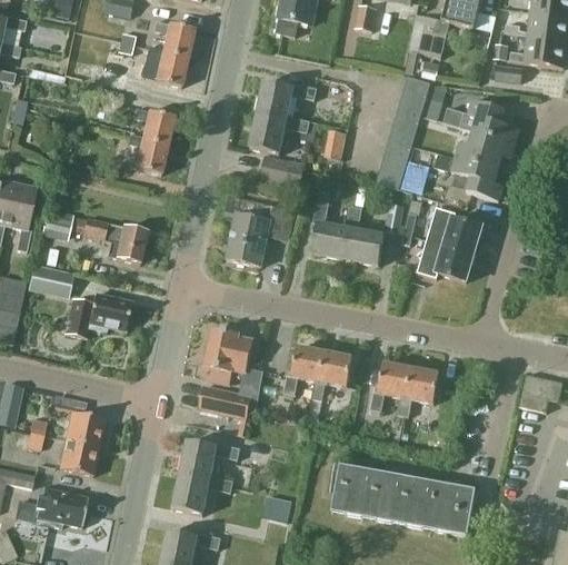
[(56,0),(53,15),(69,18),(72,0),(56,0)]
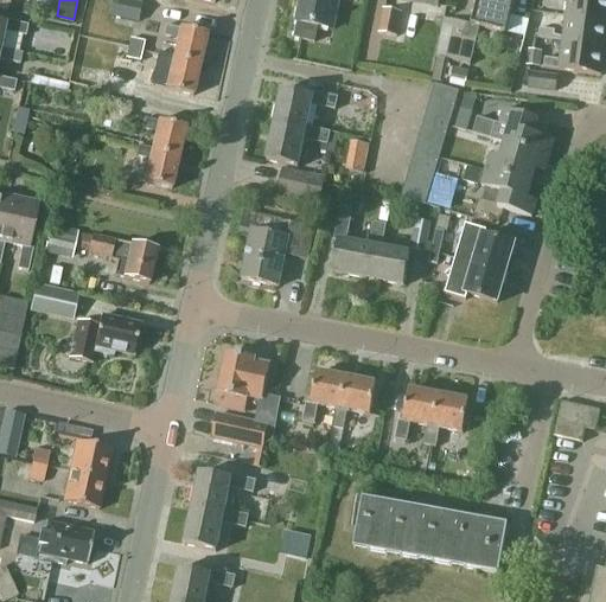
[(112,0),(109,13),(138,19),(141,0),(112,0)]
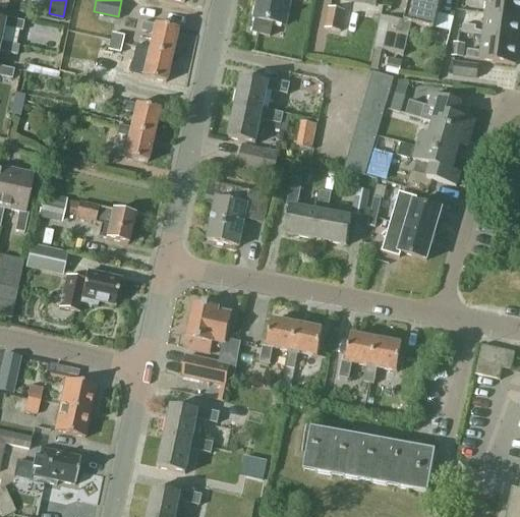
[(274,20),(286,22),(290,0),(258,0),(255,16),(257,16),(254,31),(271,34),(274,20)]
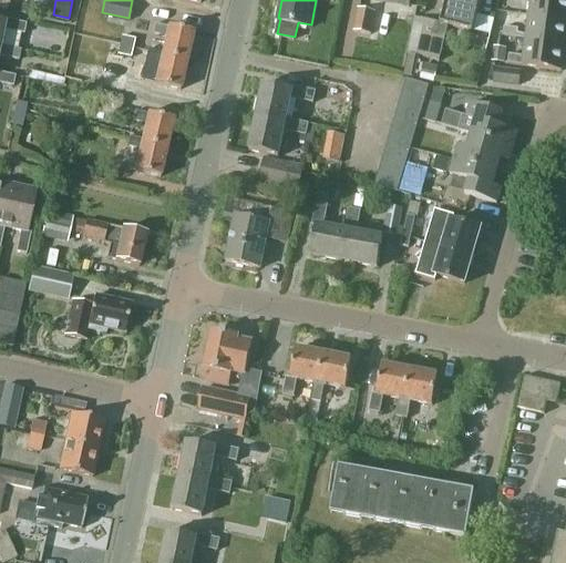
[(491,32),(494,17),(477,12),(480,0),(445,0),(442,20),(415,14),(409,50),(441,58),(449,23),(474,29),(491,32)]
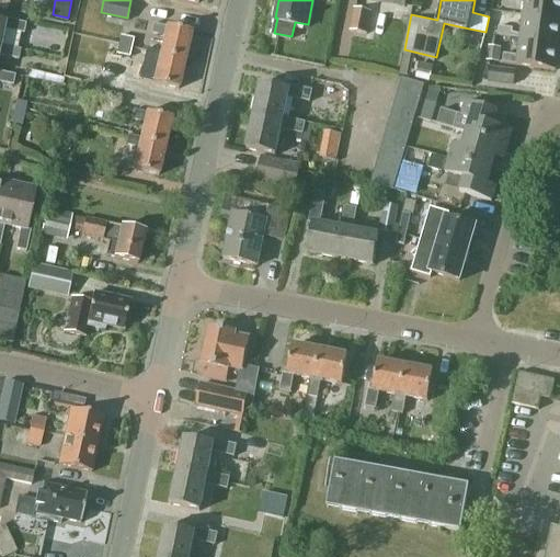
[(527,0),(525,12),(559,16),(559,0),(527,0)]
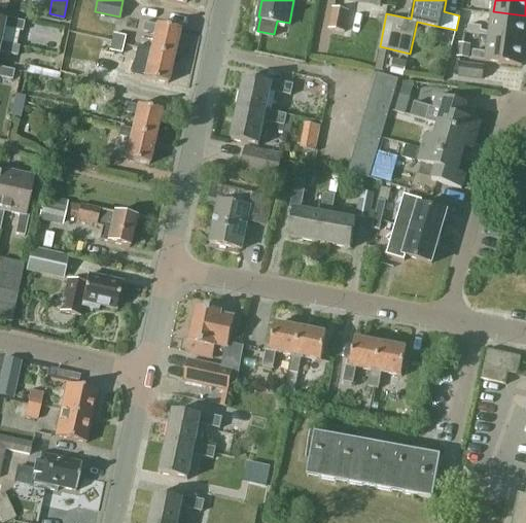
[(349,7),(331,4),(328,27),(346,29),(349,7)]
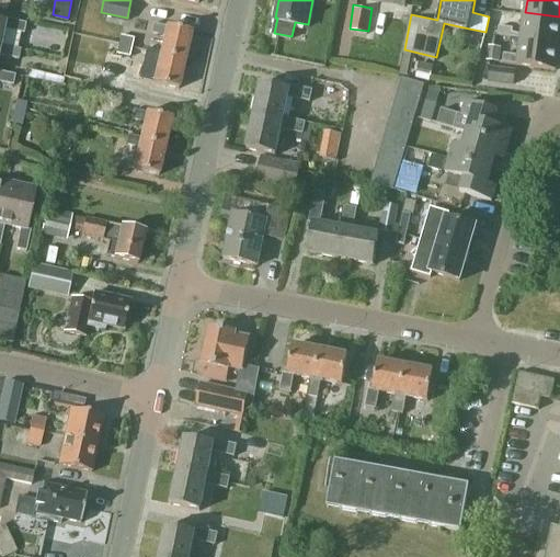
[(559,16),(525,12),(522,38),(559,43),(559,16)]
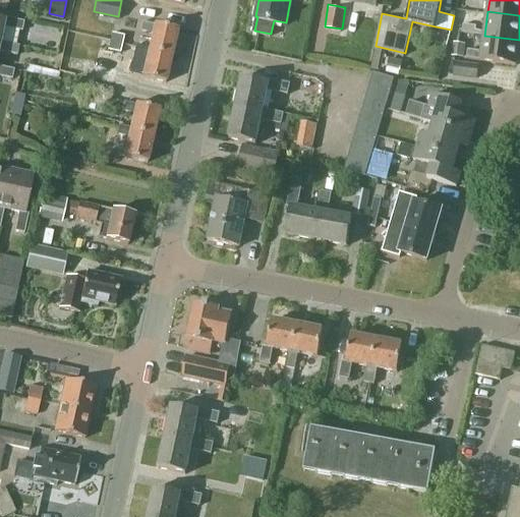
[(0,18),(0,39),(3,25),(22,30),(23,21),(4,17),(3,19),(0,18)]
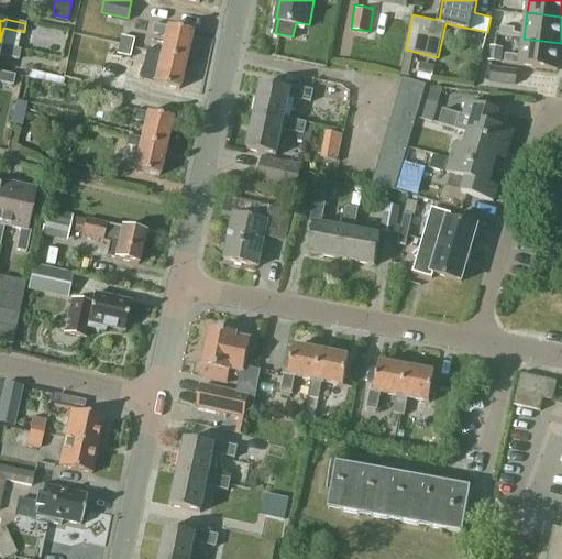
[(166,33),(162,50),(162,52),(186,57),(193,29),(155,20),(152,30),(166,33)]
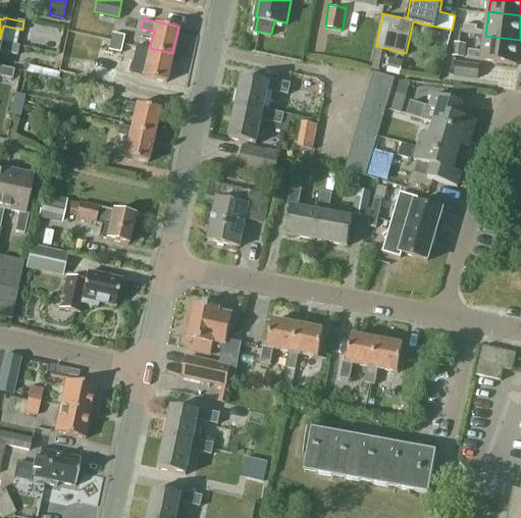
[(477,29),(478,24),(464,23),(463,32),(477,34),(477,29)]
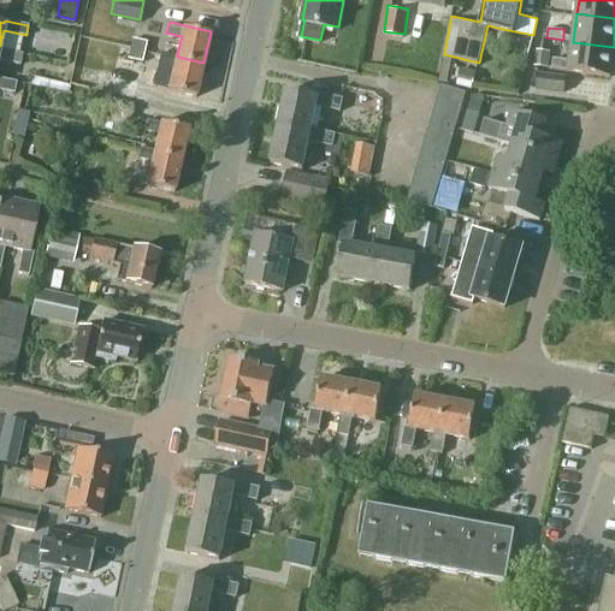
[(131,36),(129,46),(145,49),(147,39),(131,36)]
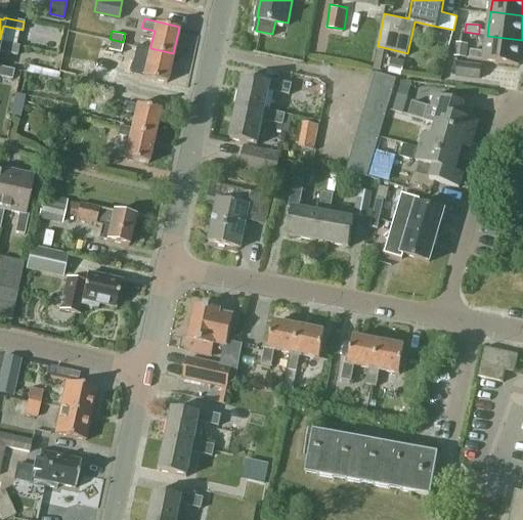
[(521,63),(522,51),(522,40),(487,36),(485,50),(472,48),(471,57),(521,63)]
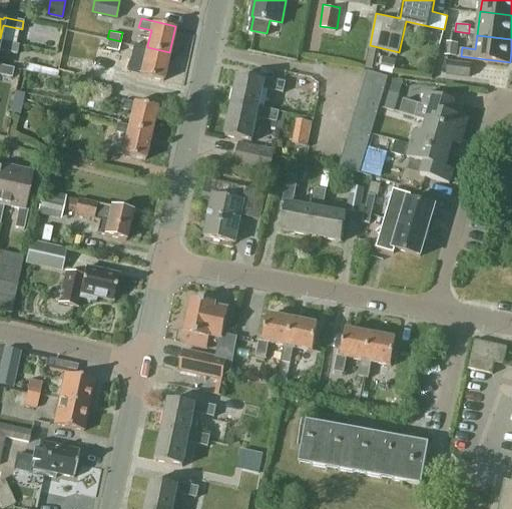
[(119,49),(120,41),(107,38),(105,47),(119,49)]
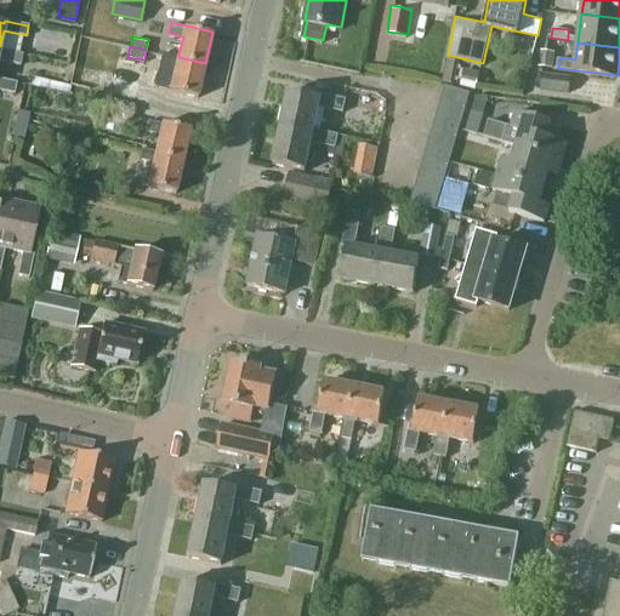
[(553,66),(555,49),(540,47),(539,64),(553,66)]
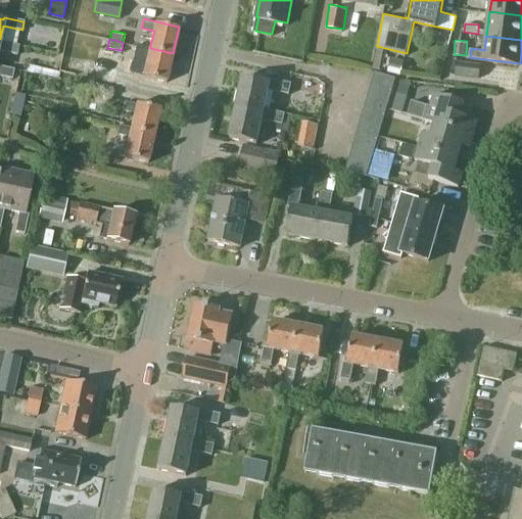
[(0,50),(17,54),(19,45),(0,41),(0,50)]
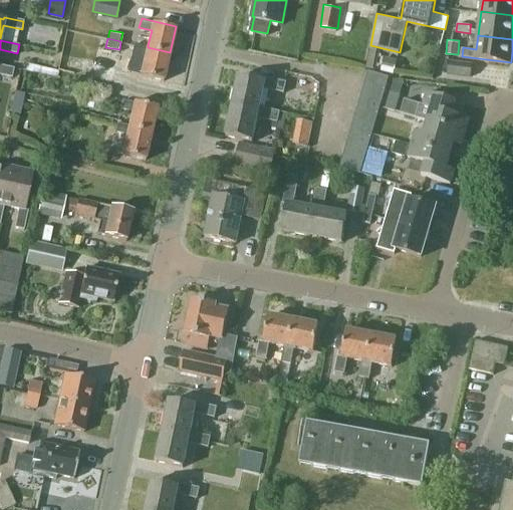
[(164,79),(170,52),(148,47),(148,45),(136,42),(134,51),(146,54),(142,74),(164,79)]
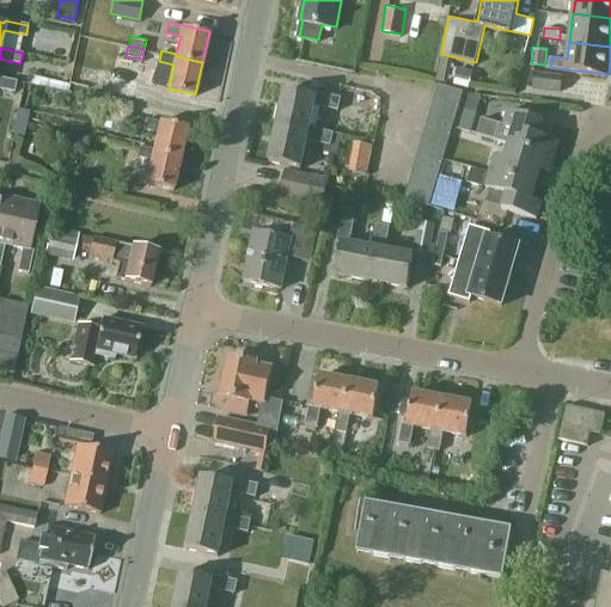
[(452,57),(440,55),(435,79),(447,81),(452,57)]
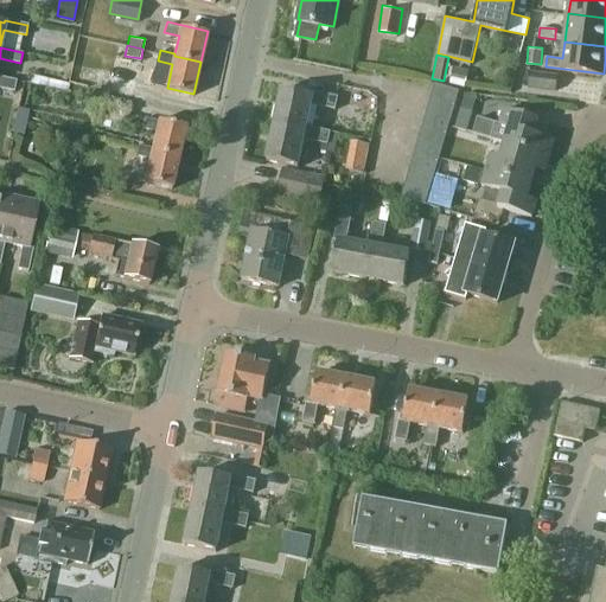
[(138,94),(144,78),(97,64),(93,79),(138,94)]
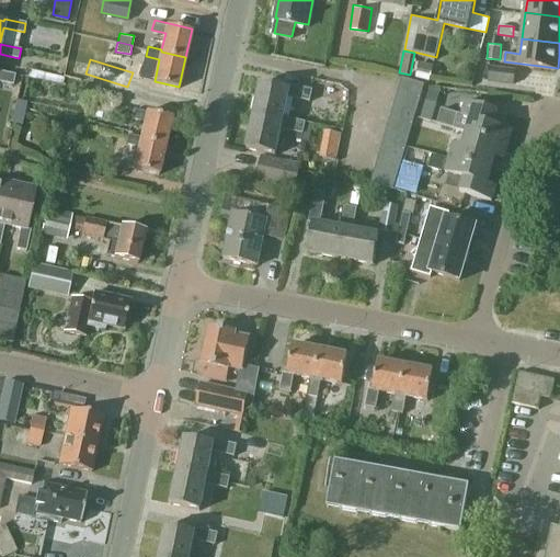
[(431,75),(433,64),(419,60),(416,70),(431,75)]
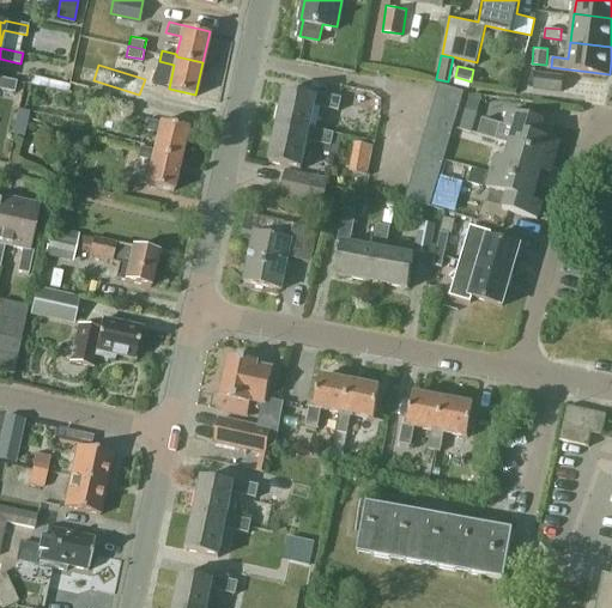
[(533,85),(562,90),(564,73),(535,70),(533,85)]
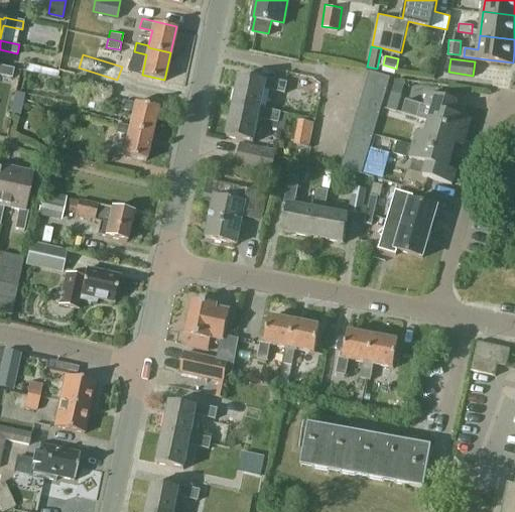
[(57,76),(59,69),(27,61),(26,69),(57,76)]
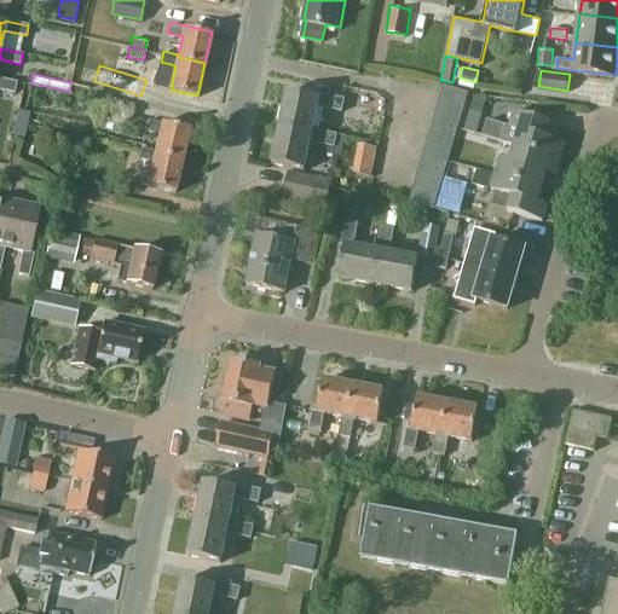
[(0,88),(15,92),(17,82),(0,79),(0,88)]
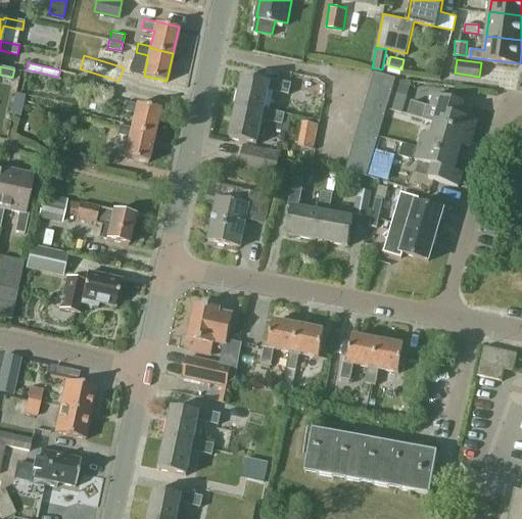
[(371,85),(391,91),(396,76),(375,69),(371,85)]
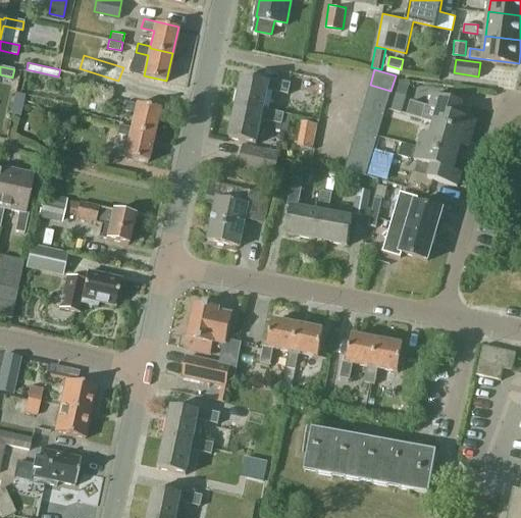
[(263,110),(263,106),(267,87),(289,91),(292,81),(269,76),(268,80),(244,74),(237,105),(263,110)]
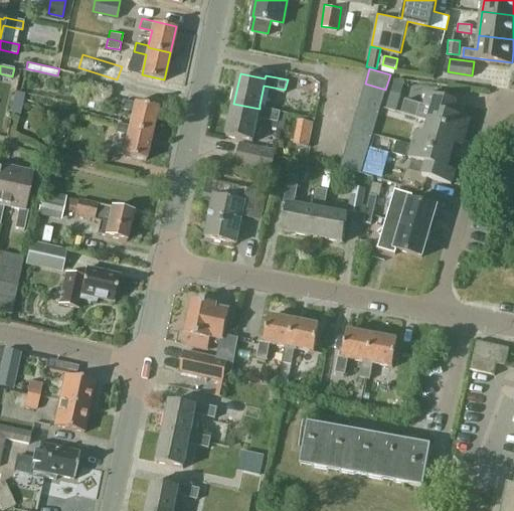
[(105,110),(111,84),(88,78),(84,93),(89,94),(88,99),(87,106),(105,110)]
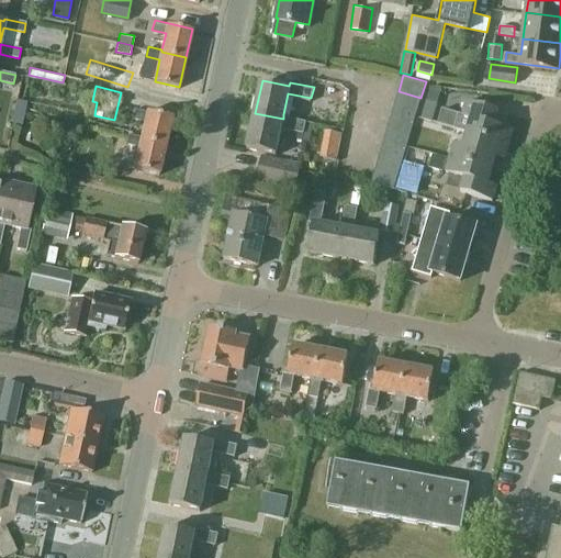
[(399,91),(394,104),(417,111),(421,98),(399,91)]
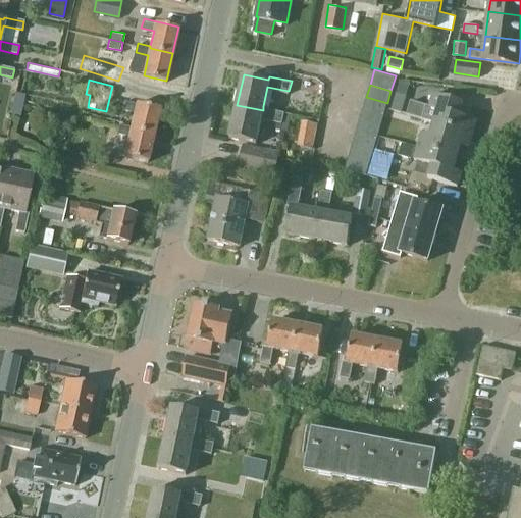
[(12,101),(22,104),(25,92),(14,90),(12,101)]
